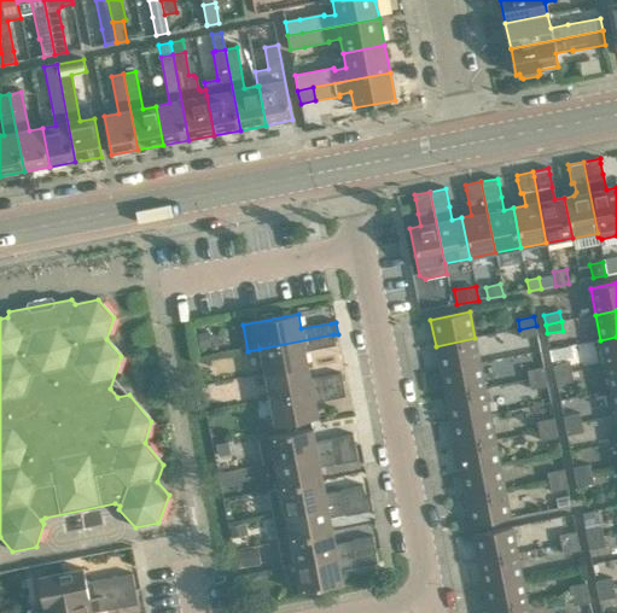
[(536,326),(519,330),(522,338),(537,336),(536,326)]
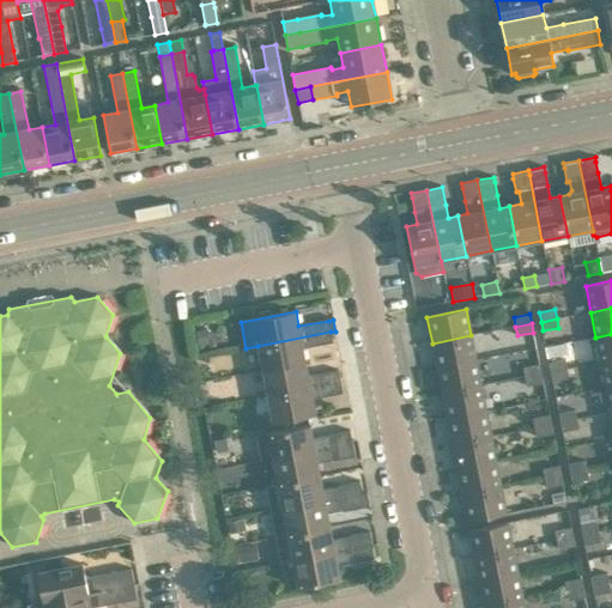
[(206,329),(195,332),(199,347),(210,345),(206,329)]
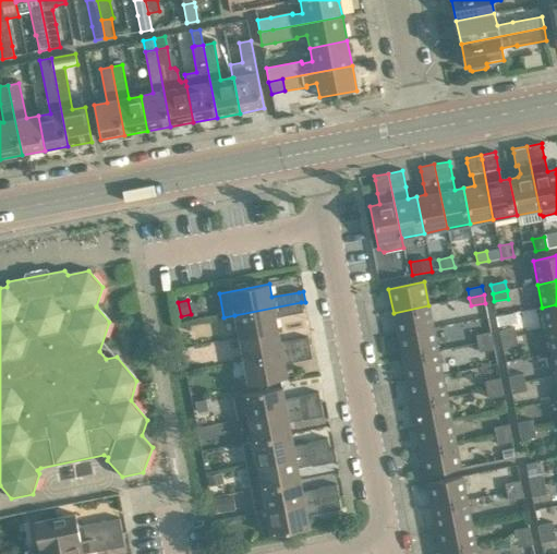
[(301,302),(234,315),(240,338),(278,330),(276,317),(303,313),(301,302)]
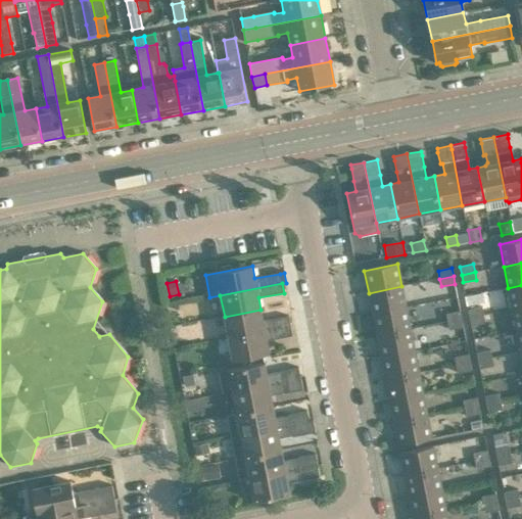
[(521,285),(508,288),(512,310),(521,308),(521,285)]
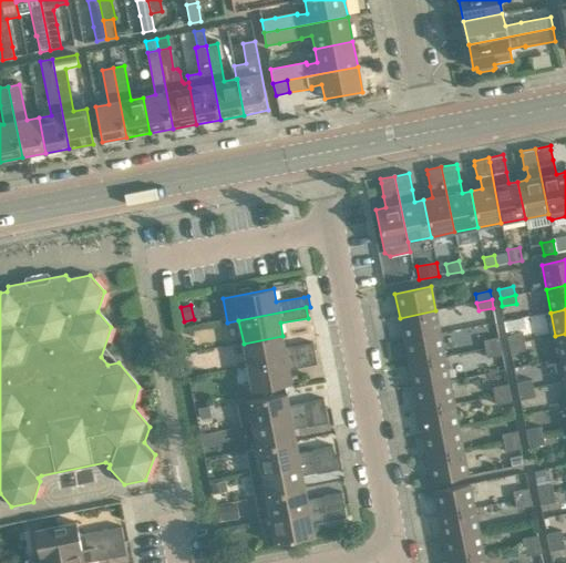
[(435,310),(400,318),(404,341),(440,334),(435,310)]
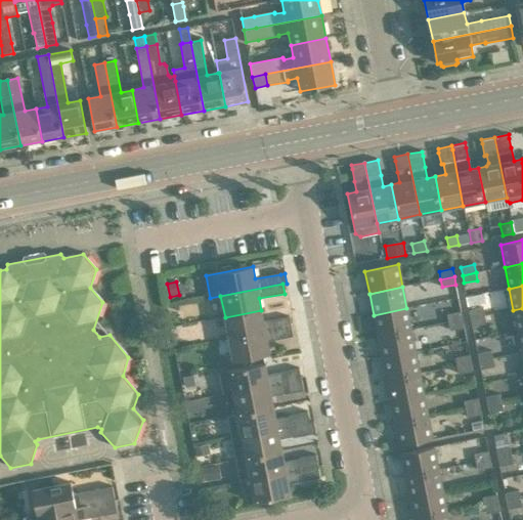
[(485,294),(467,297),(469,307),(486,304),(485,294)]
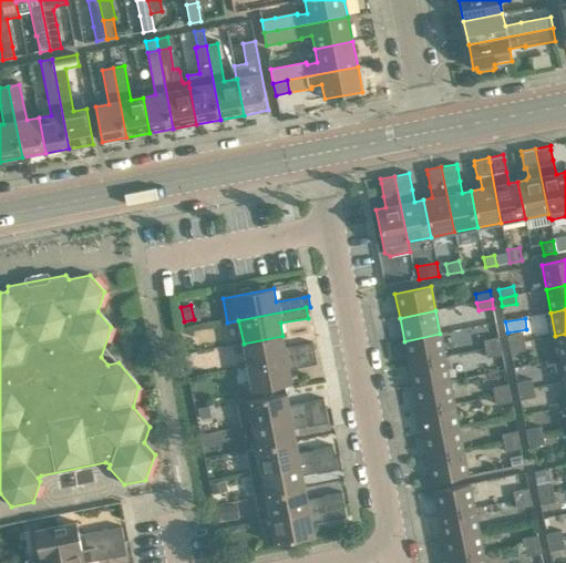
[(523,333),(507,336),(510,345),(524,343),(523,333)]
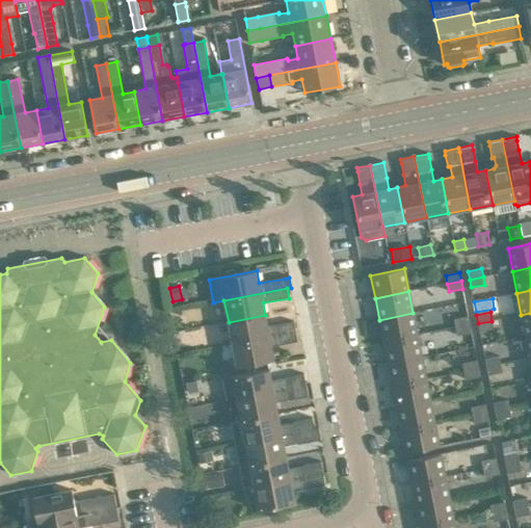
[(413,313),(379,320),(383,342),(418,336),(413,313)]
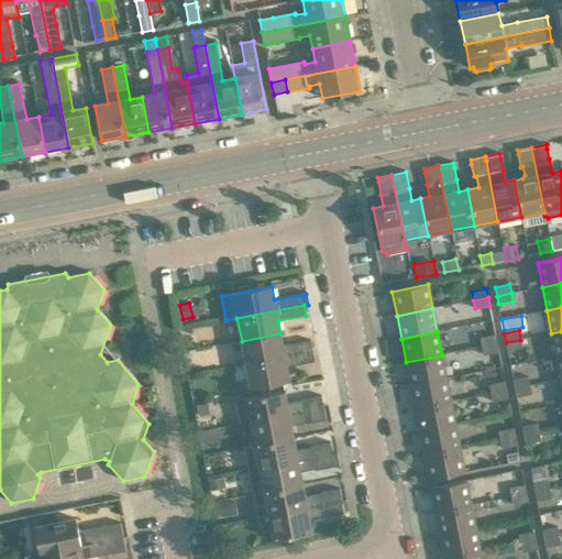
[(561,331),(551,333),(555,357),(561,355),(561,331)]
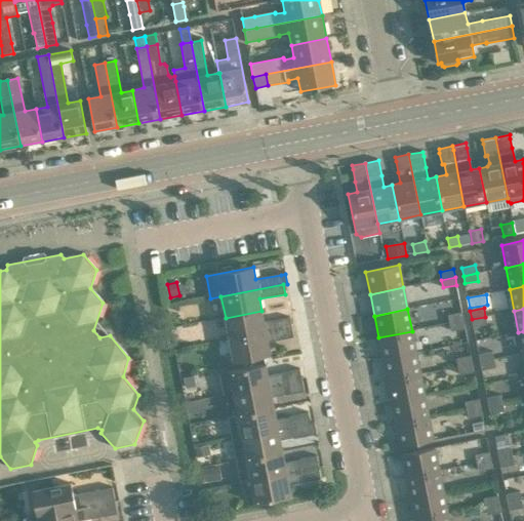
[(262,311),(226,318),(230,339),(291,327),(289,318),(264,323),(262,311)]
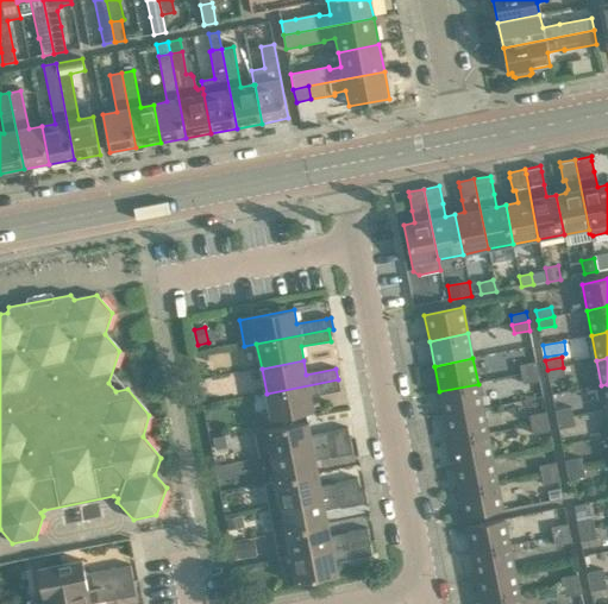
[(536,363),(520,365),(521,375),(538,372),(536,363)]
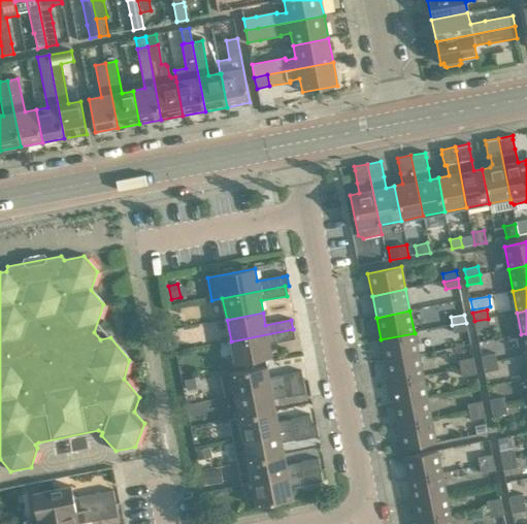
[(488,319),(474,321),(475,329),(490,326),(488,319)]
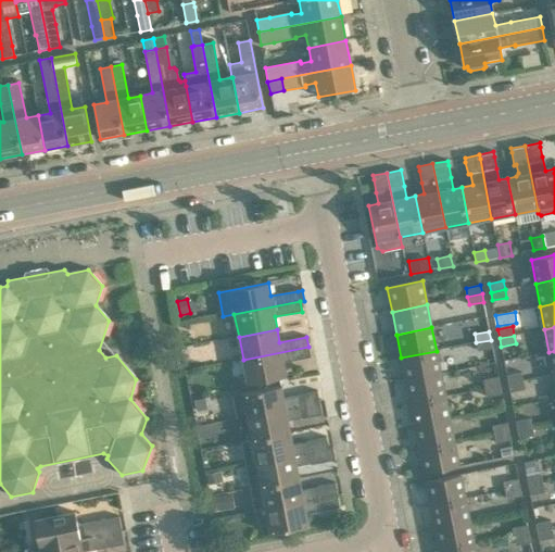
[(491,340),(476,342),(478,351),(492,348),(491,340)]
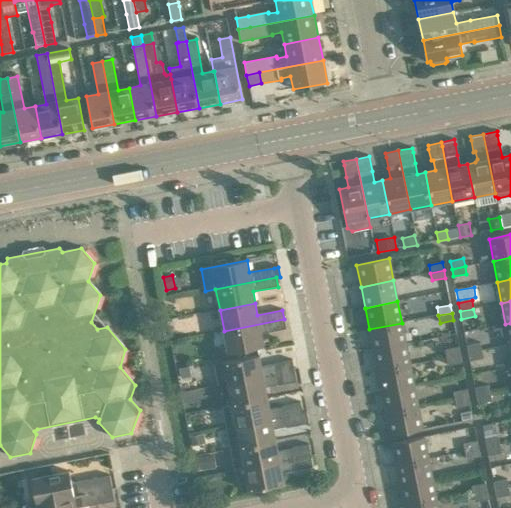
[(284,319),(224,331),(228,353),(263,346),(261,334),(286,329),(284,319)]
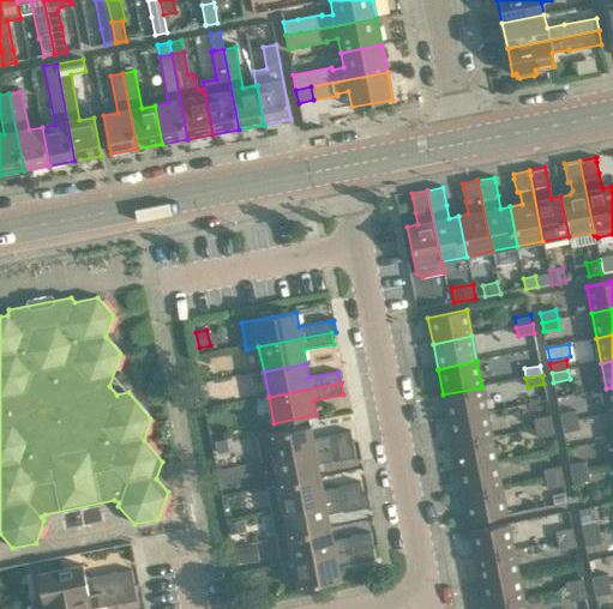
[(482,387),(443,395),(448,420),(487,412),(482,387)]
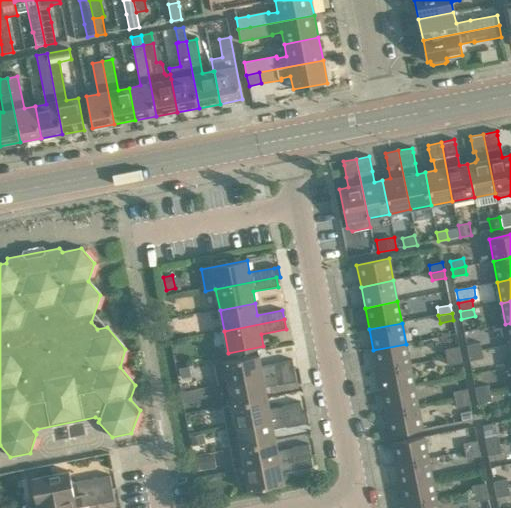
[(480,343),(467,345),(468,354),(482,351),(480,343)]
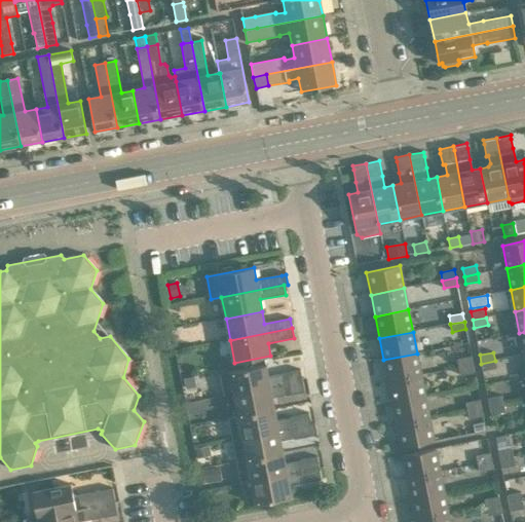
[(417,353),(383,360),(387,381),(421,375),(417,353)]
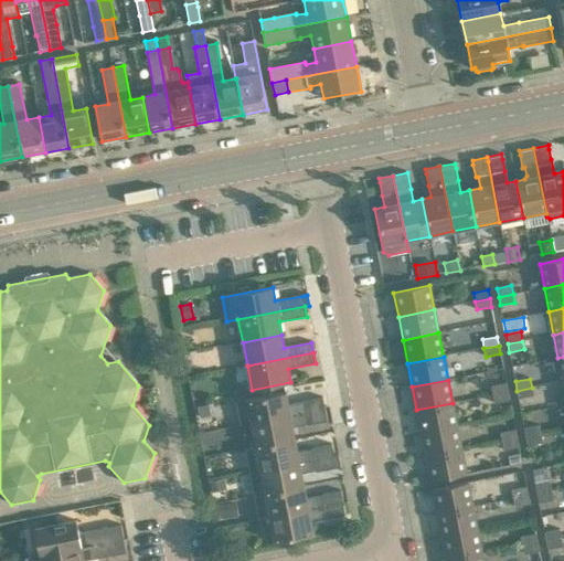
[(507,383),(491,387),(493,395),(508,392),(507,383)]
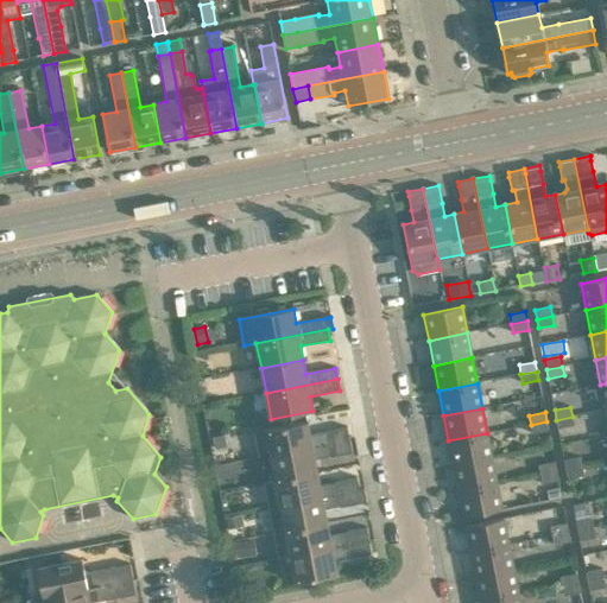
[(573,417),(556,420),(558,429),(574,425),(573,417)]
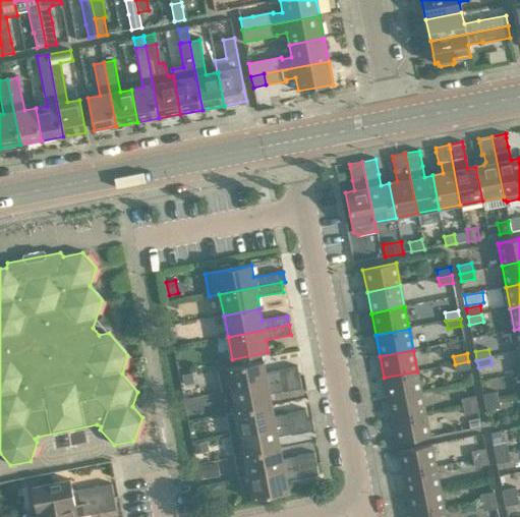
[(263,361),(218,370),(222,393),(232,391),(299,378),(297,366),(279,370),(265,374),(263,361)]
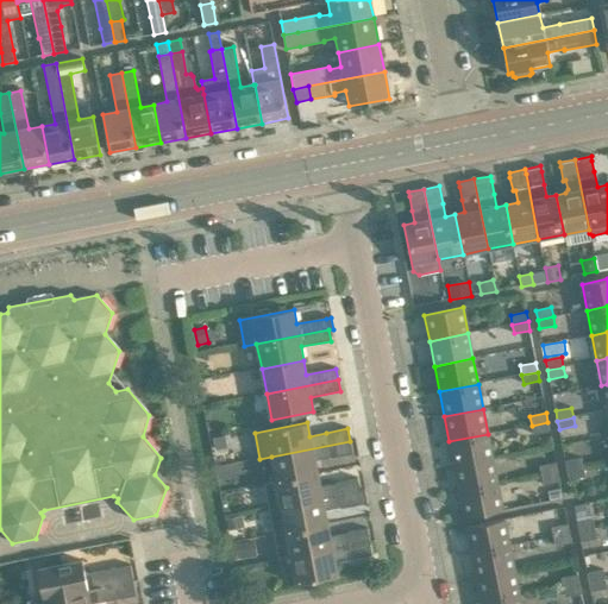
[(547,422),(532,426),(533,434),(550,432),(547,422)]
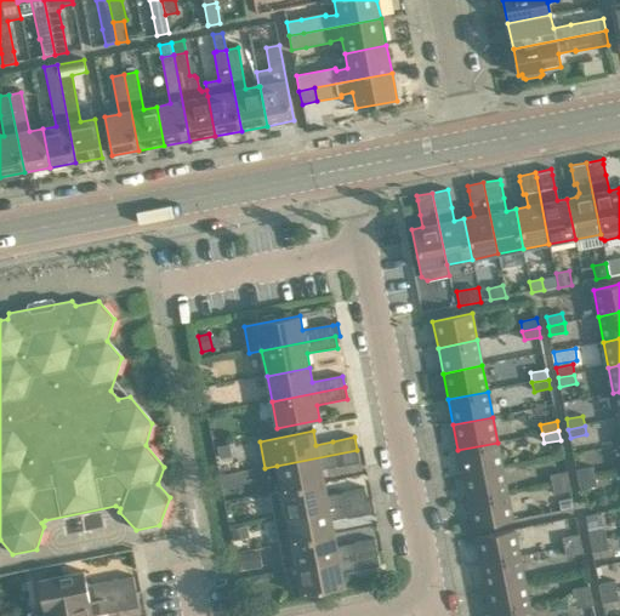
[(498,443),(458,450),(462,475),(502,468),(498,443)]
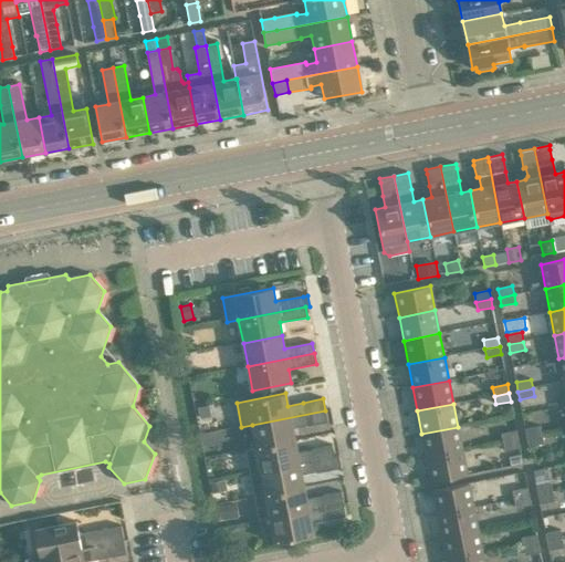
[(209,405),(198,407),(200,419),(211,417),(209,405)]
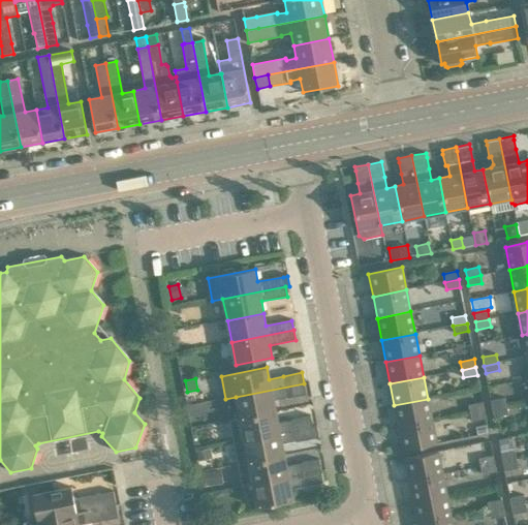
[(304,383),(236,397),(240,419),(276,411),(273,400),(287,398),(287,399),(306,395),(304,383)]
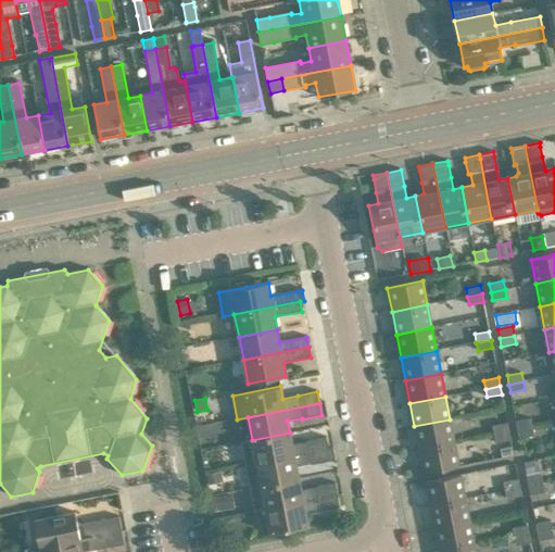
[(530,418),(516,422),(517,430),(532,427),(530,418)]
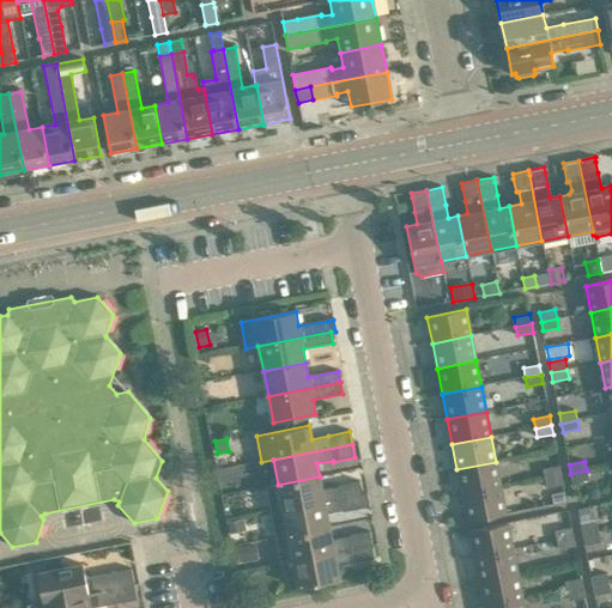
[(496,462),(456,469),(462,496),(501,487),(496,462)]
